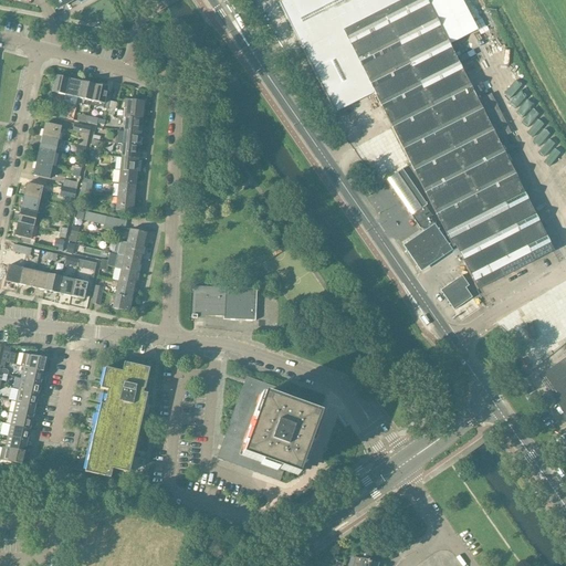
[(67,3),(65,0),(52,0),(58,9),(67,3)]
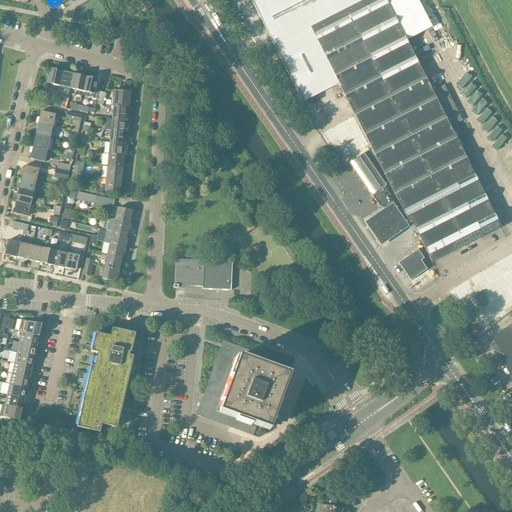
[(257,0),(252,3),(302,103),(338,85),(370,148),(401,209),(409,225),(411,223),(422,244),(432,262),(500,228),(500,227),(449,127),(461,121),(444,85),(432,91),(385,0),(257,0)]
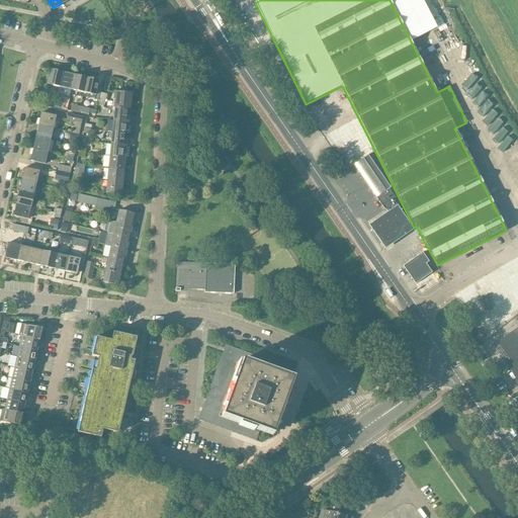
[(59,88),(62,73),(51,70),(47,85),(59,88)]
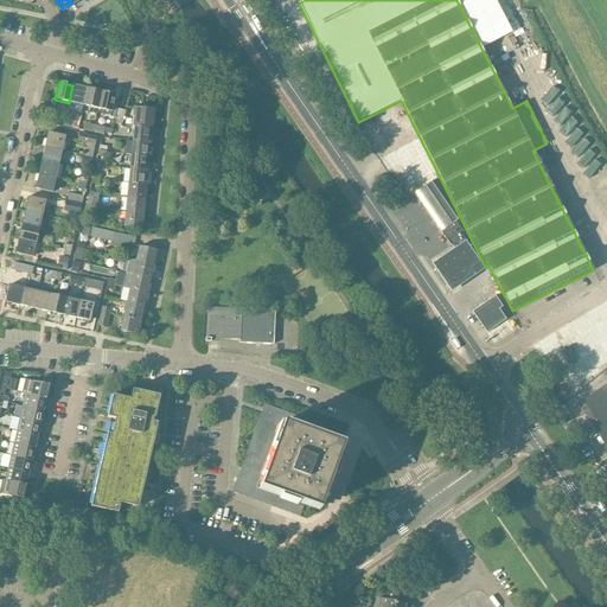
[(83,106),(88,89),(72,85),(69,103),(83,106)]
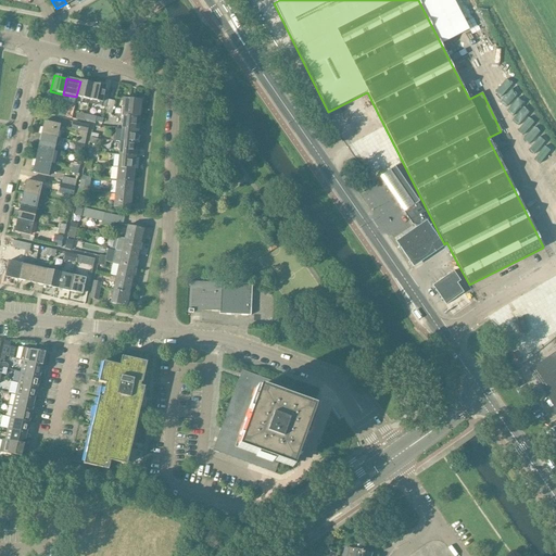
[(89,100),(92,84),(80,81),(76,97),(89,100)]
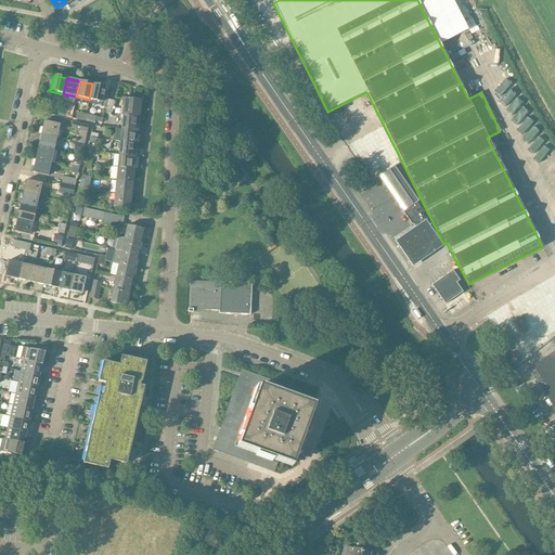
[(102,103),(105,87),(92,84),(89,100),(102,103)]
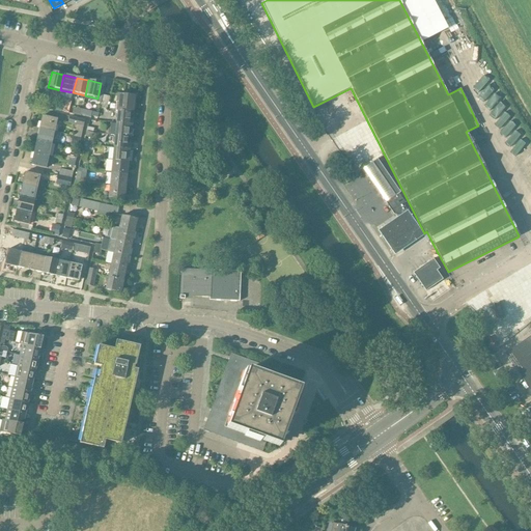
[(133,113),(134,96),(116,94),(115,111),(117,111),(133,113)]
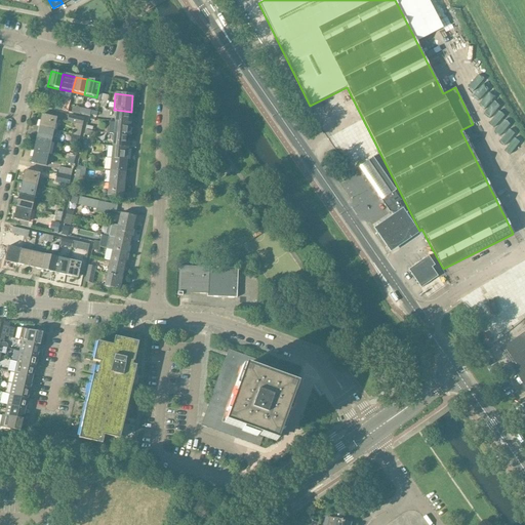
[(106,108),(108,96),(102,94),(99,107),(106,108)]
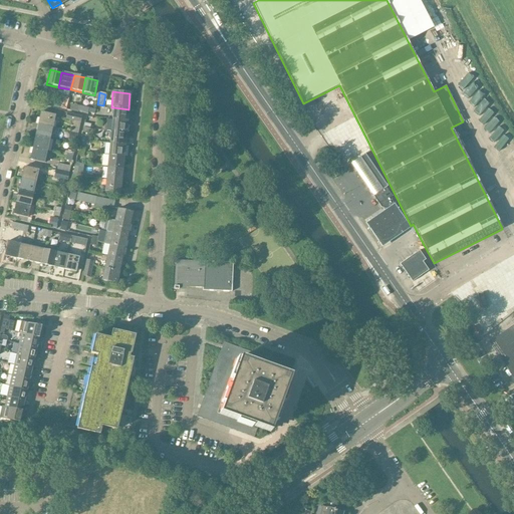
[(127,121),(129,109),(113,107),(111,119),(127,121)]
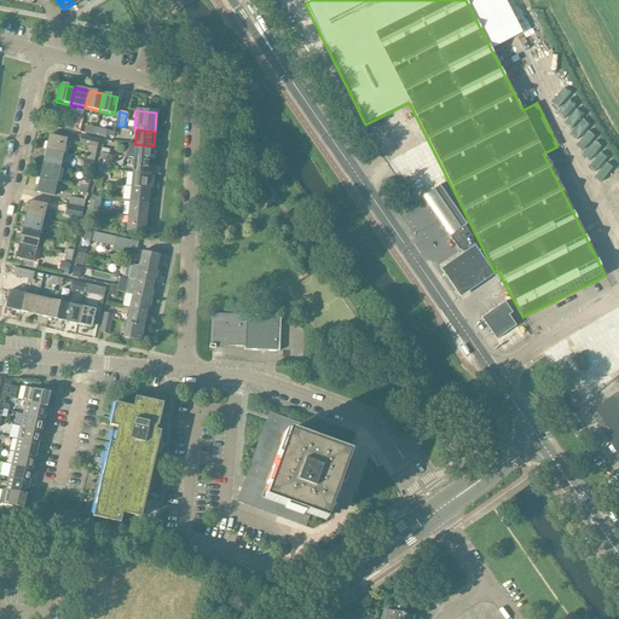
[(63,154),(65,140),(48,136),(45,150),(63,154)]
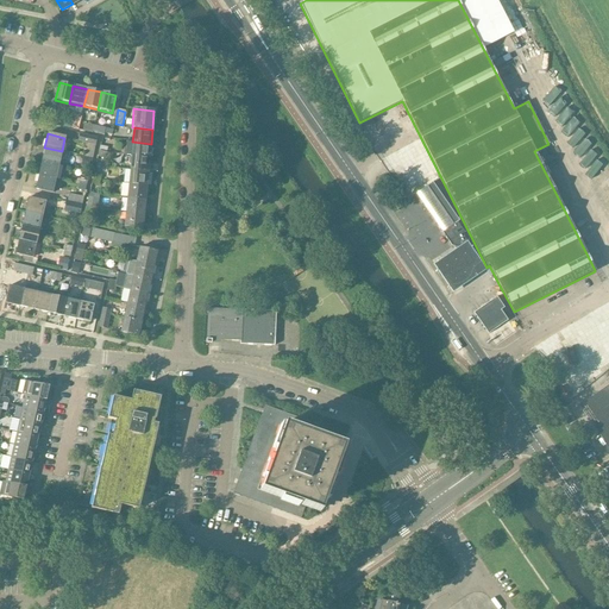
[(95,145),(96,138),(80,133),(79,140),(95,145)]
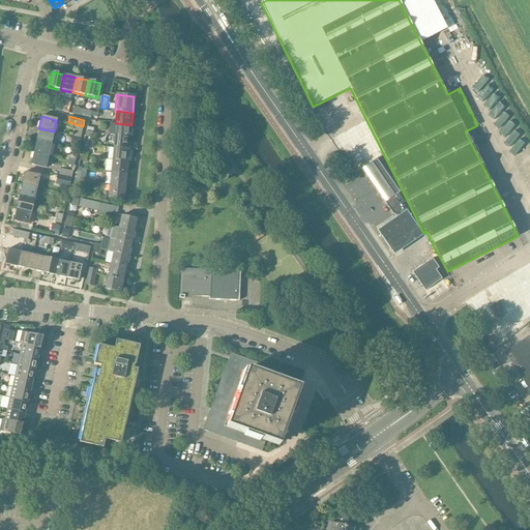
[(129,137),(131,125),(115,123),(114,136),(129,137)]
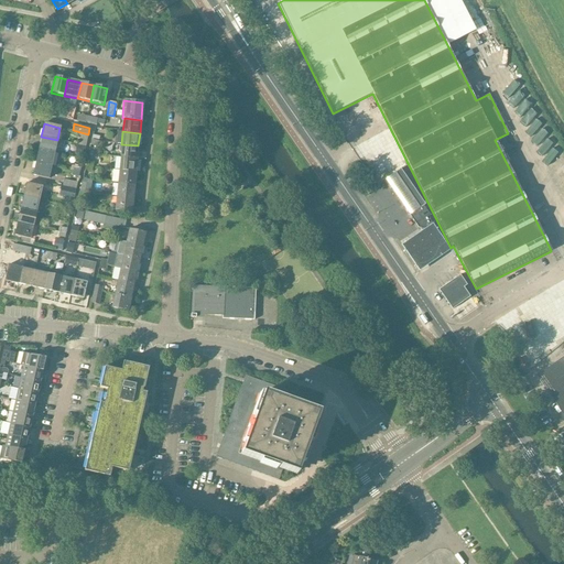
[(54,153),(57,140),(41,137),(38,150),(54,153)]
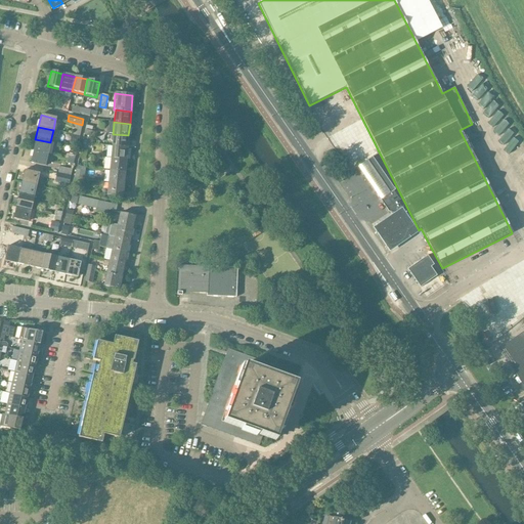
[(127,148),(128,135),(113,134),(112,146),(127,148)]
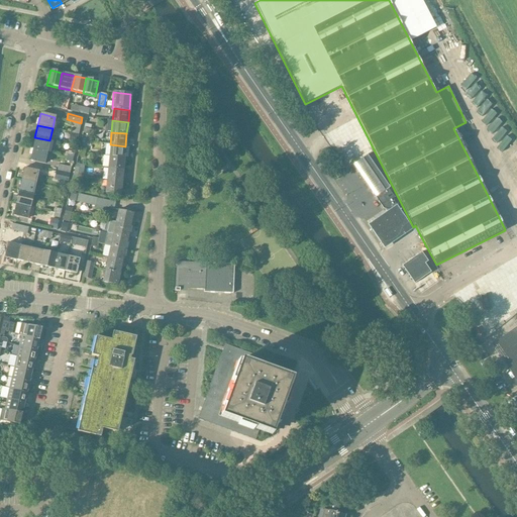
[(46,152),(49,140),(34,137),(32,148),(46,152)]
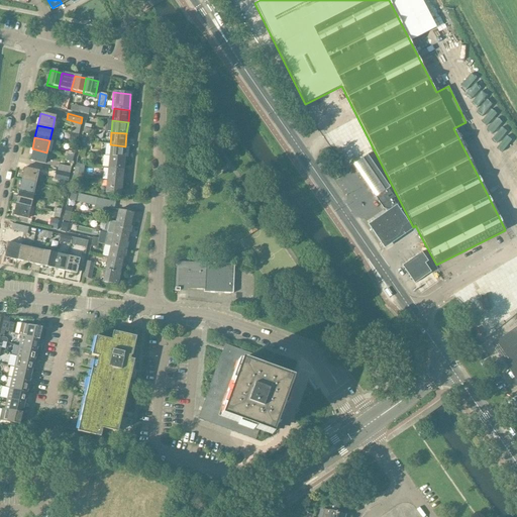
[(124,158),(125,146),(110,144),(109,157),(124,158)]
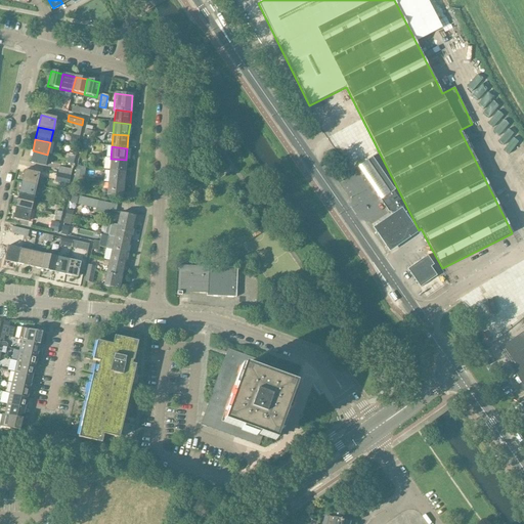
[(45,167),(47,155),(33,150),(30,163),(45,167)]
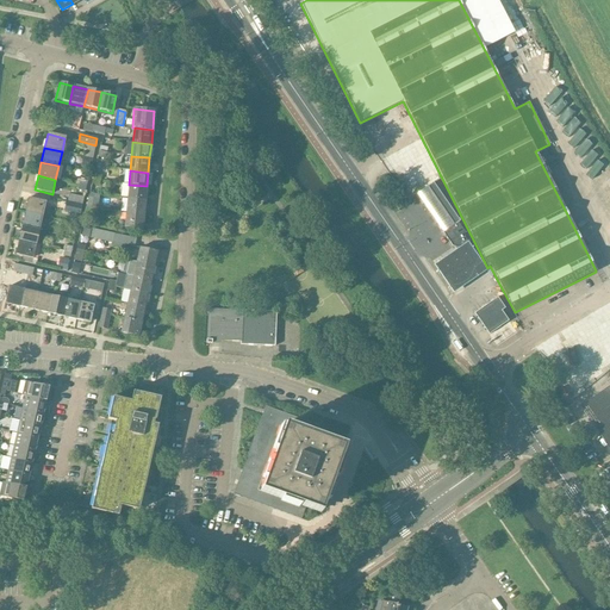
[(433,182),(427,186),(454,225),(442,232),(453,247),(460,248),(466,249),(470,246),(462,235),(465,232),(458,223),(460,221),(433,182)]
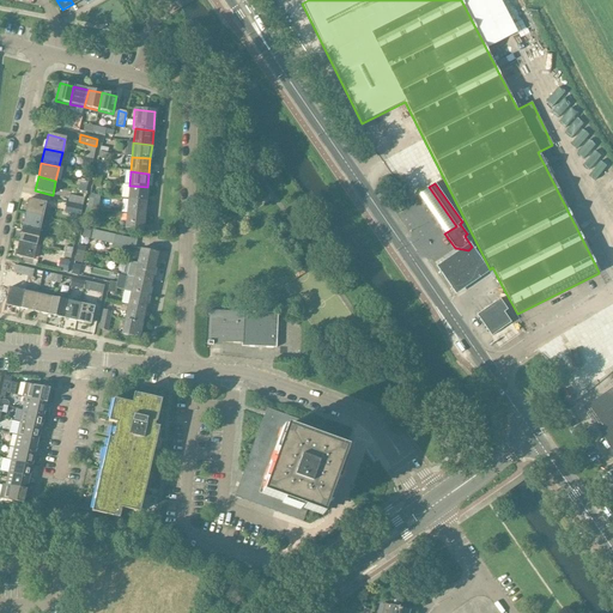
[(146,202),(147,187),(129,186),(127,200),(146,202)]
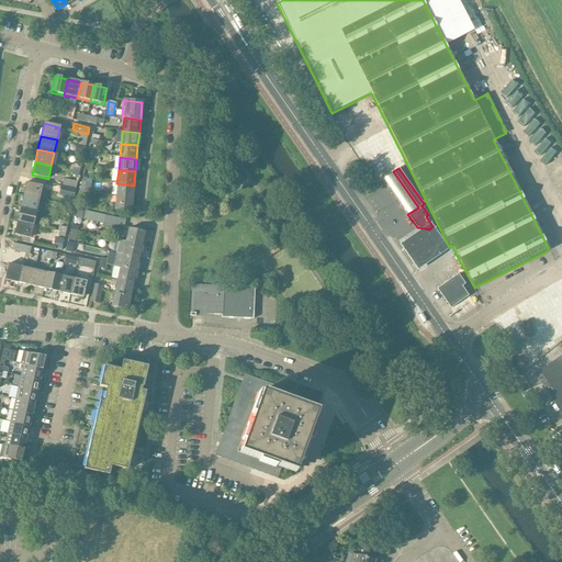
[(383,179),(407,214),(418,208),(393,171),(383,179)]
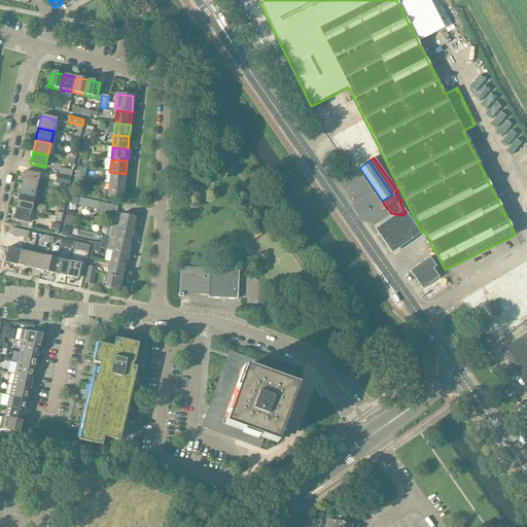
[(71,177),(72,171),(60,168),(59,174),(71,177)]
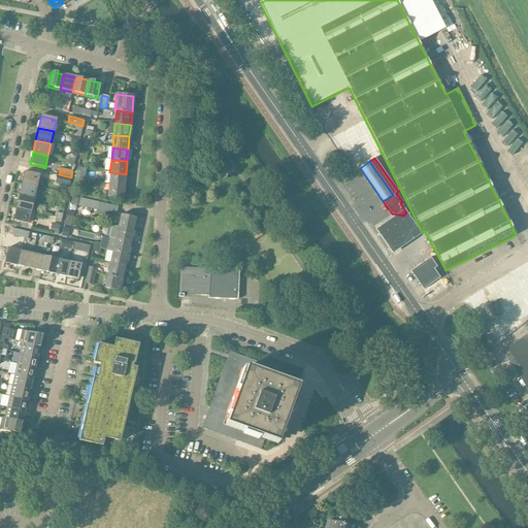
[(86,170),(76,169),(74,179),(80,180),(85,182),(86,170)]
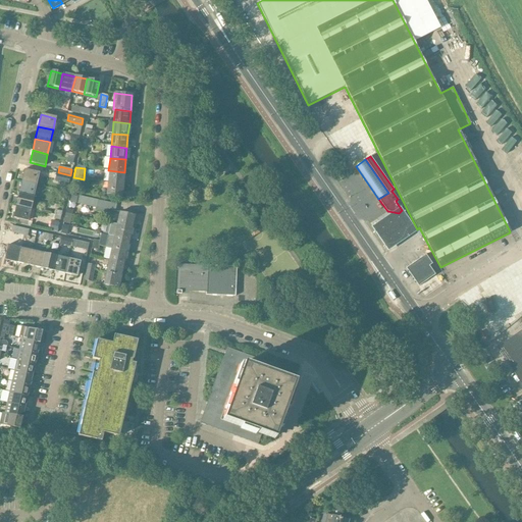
[(36,186),(39,173),(23,169),(20,181),(36,186)]
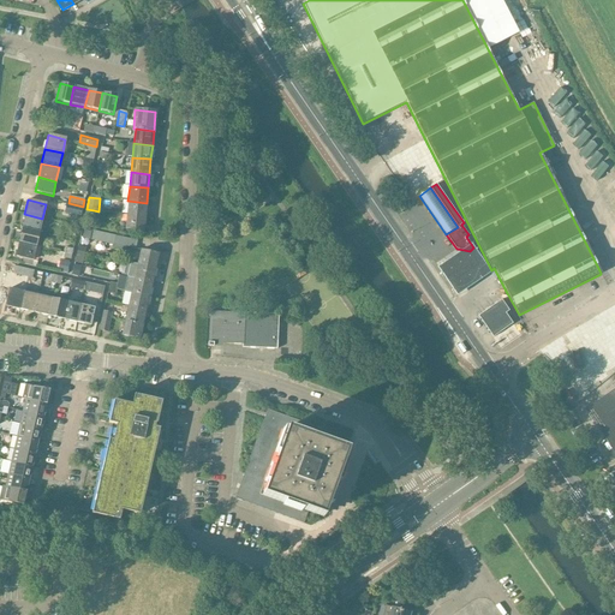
[(144,216),(147,203),(127,201),(126,215),(144,216)]
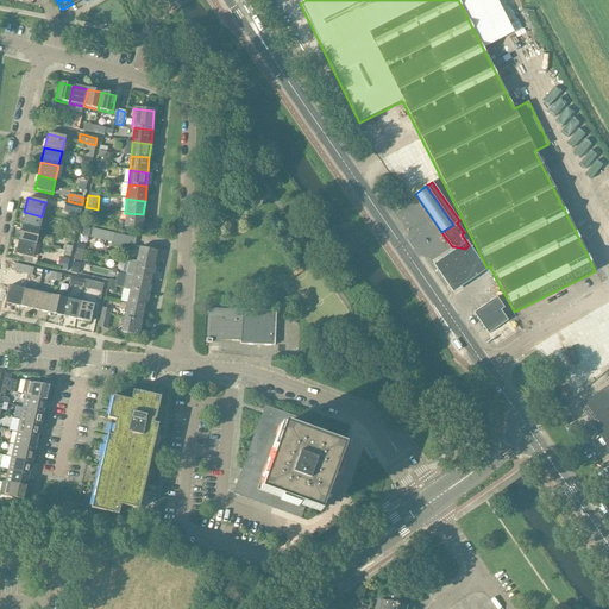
[(80,214),(82,206),(66,202),(63,211),(80,214)]
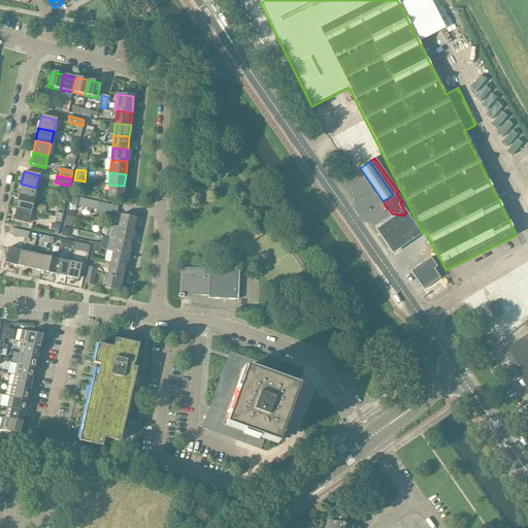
[(33,199),(36,188),(21,184),(19,196),(33,199)]
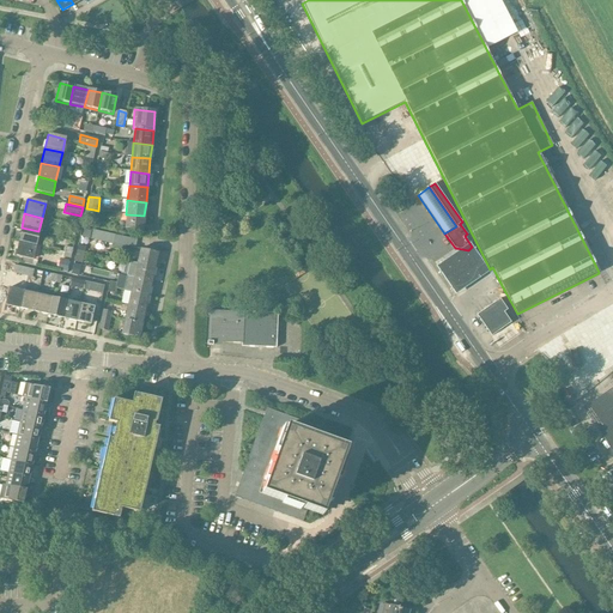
[(143,231),(144,216),(126,214),(125,229),(143,231)]
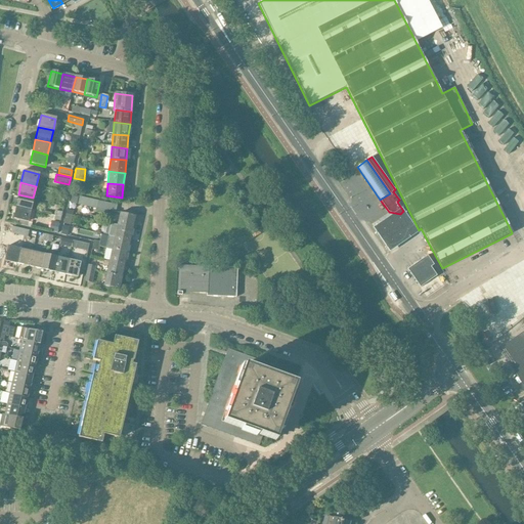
[(37,211),(39,200),(33,198),(18,194),(15,207),(31,210),(37,211)]
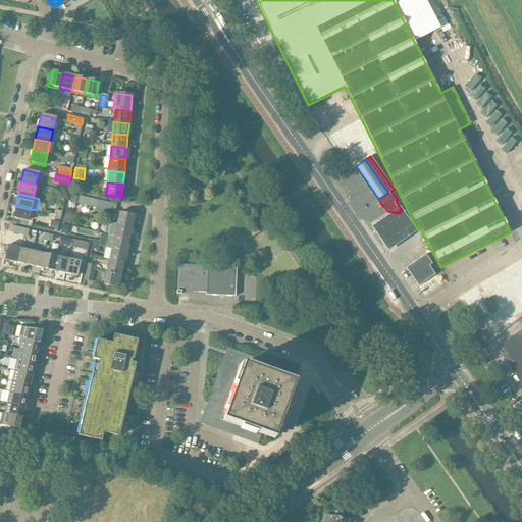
[(114,211),(116,204),(80,197),(77,204),(95,208),(95,210),(106,213),(107,210),(114,211)]
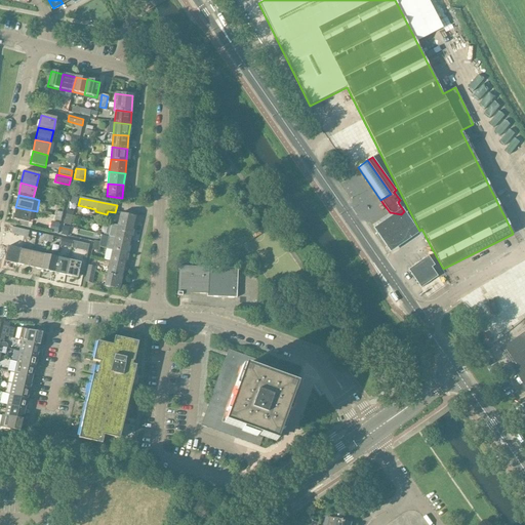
[(28,223),(31,210),(15,207),(12,219),(28,223)]
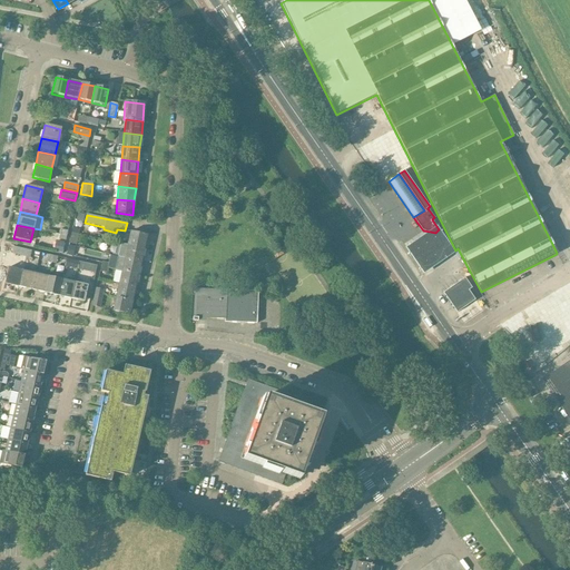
[(403,247),(423,275),(455,253),(435,225),(403,247)]
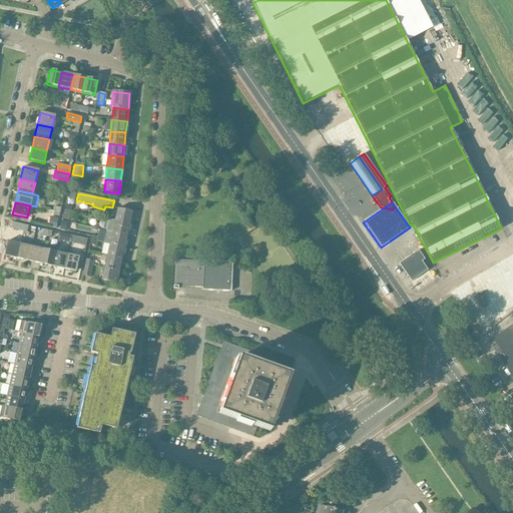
[(129,224),(132,211),(117,208),(114,220),(129,224)]
